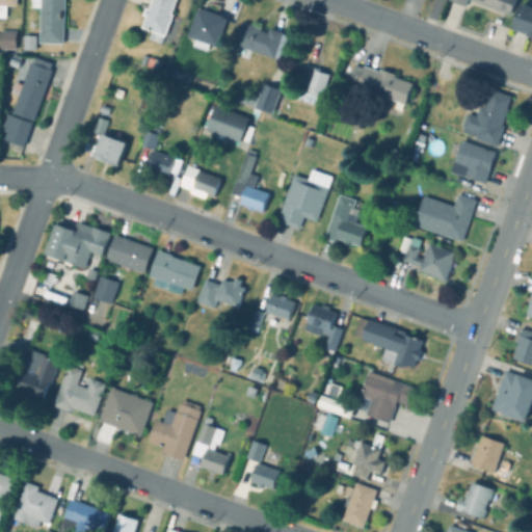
[(0,0),(15,0),(15,6),(4,5),(4,17),(0,17),(0,0)]
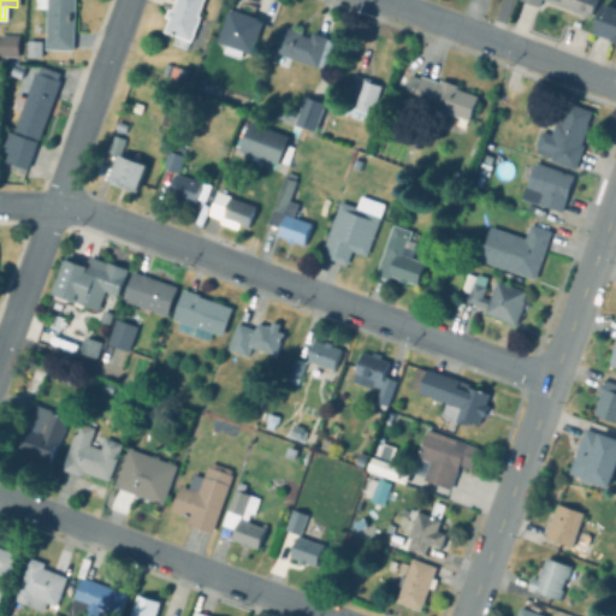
[(72,0),(71,51),(43,49),(45,9),(33,7),(33,0),(72,0)]
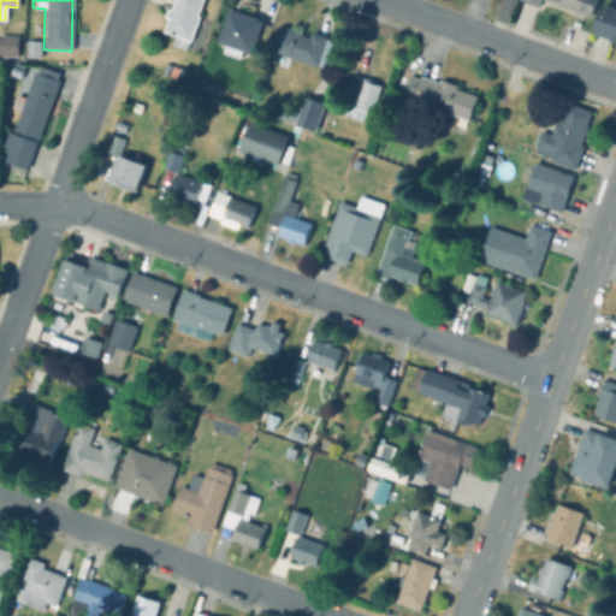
[(202,0),(196,16),(199,17),(189,42),(188,41),(184,51),(170,45),(173,36),(163,31),(167,19),(164,17),(167,9),(171,10),(175,0),(202,0)]
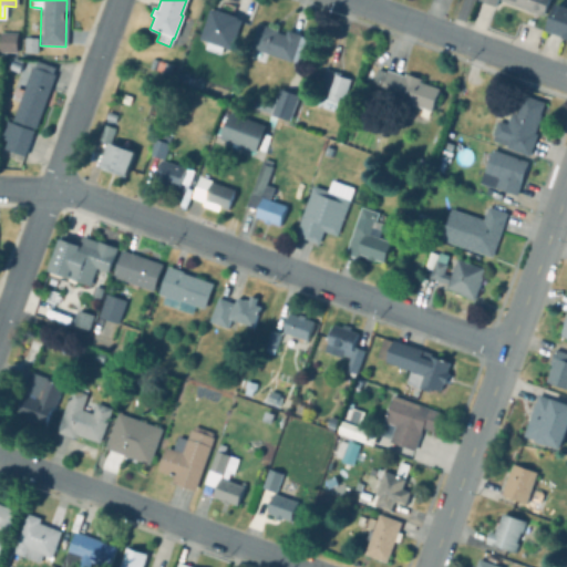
[(548,0),(543,17),(501,0),(548,0)]
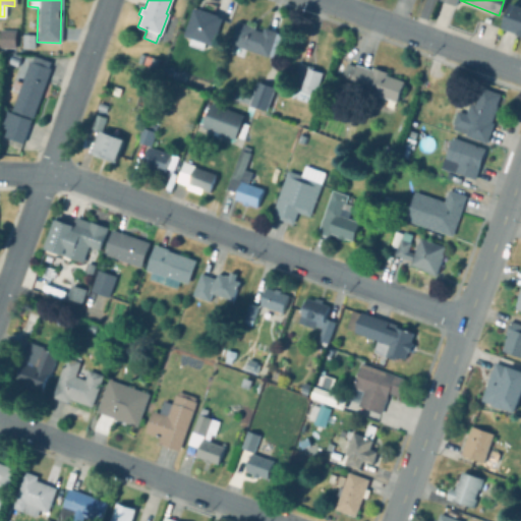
[(510,2),(520,6),(520,34),(520,37),(513,34),(513,33),(500,27),(500,25),(502,26),(510,2)]
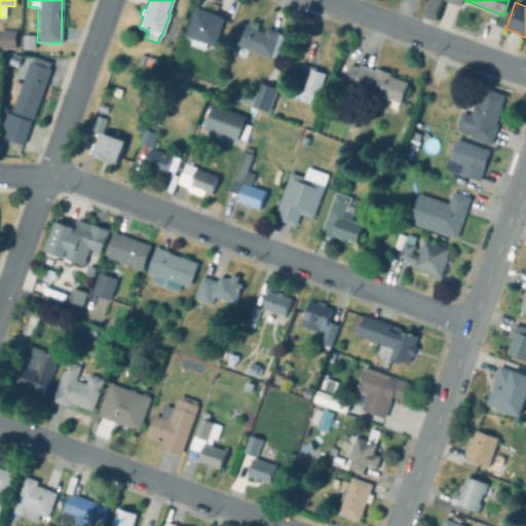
[(194,8),(199,9),(199,8),(220,15),(219,16),(224,19),(214,46),(205,43),(202,50),(190,45),(192,39),(184,36),(194,8)]
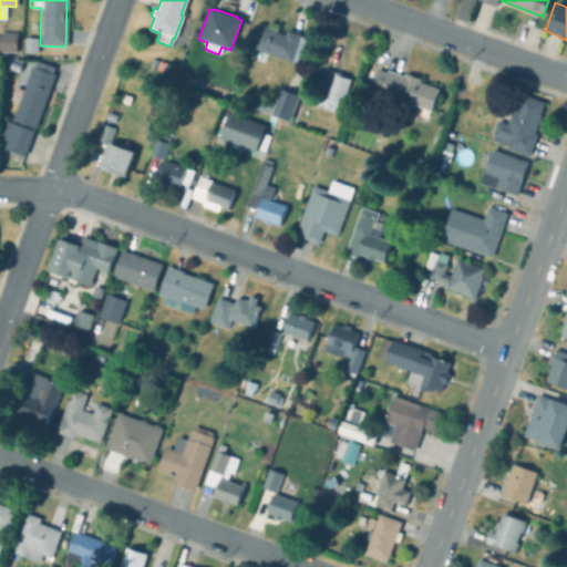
[(277,32),(285,35),(287,30),(301,34),(300,35),(306,38),(297,63),(291,61),(290,62),(248,47),(257,22),(278,30),(277,32)]
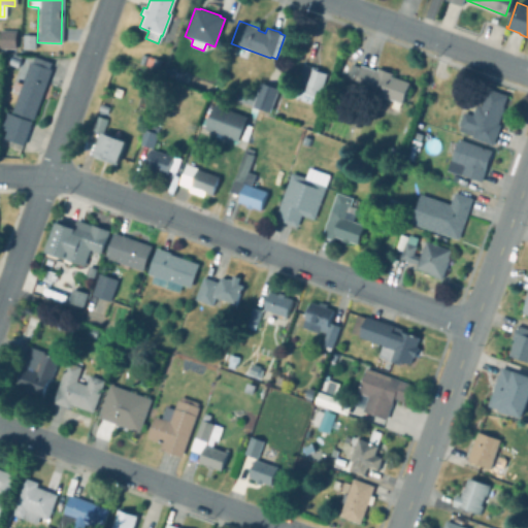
[(0,30),(14,31),(13,48),(0,48),(0,30)]
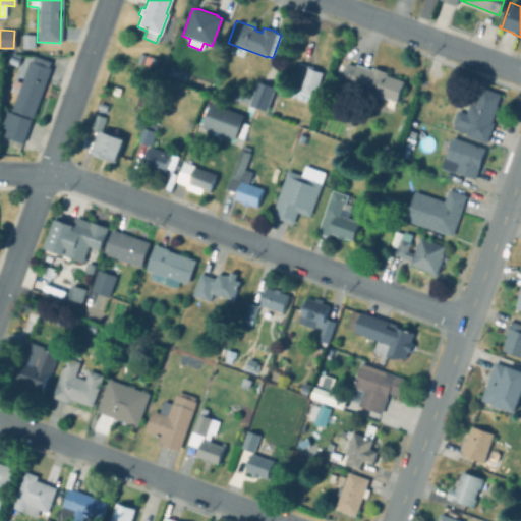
[(35,35),(34,49),(21,48),(21,34),(35,35)]
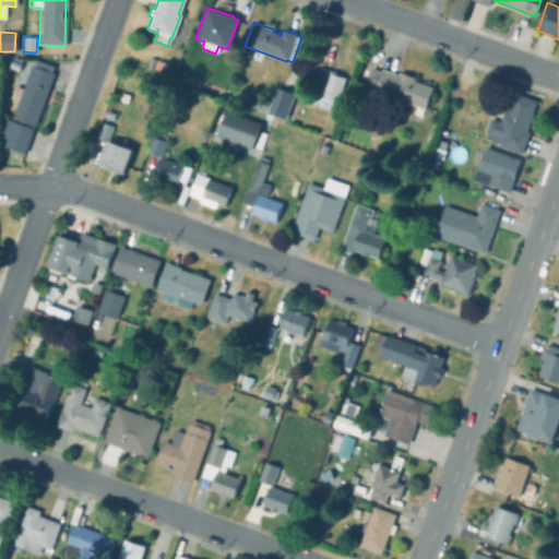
[(20,63),(18,71),(9,68),(12,57),(21,60),(20,63)]
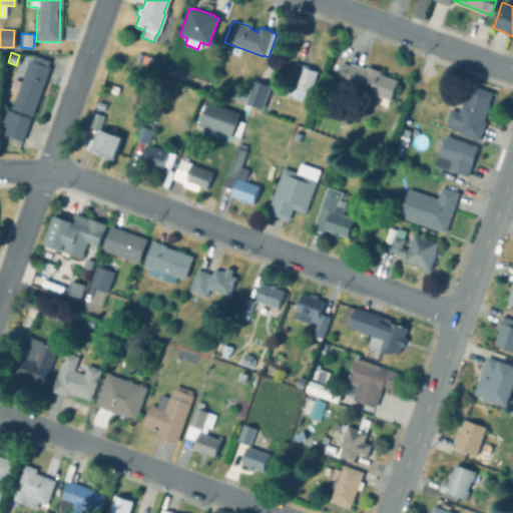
[(32,55),(49,61),(47,67),(48,67),(31,116),(10,108),(16,91),(10,88),(13,79),(20,81),(27,60),(30,61),(32,55)]
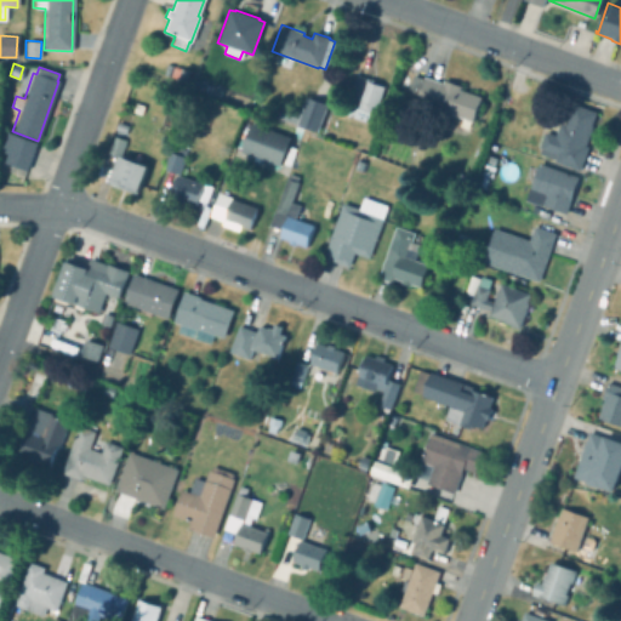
[(187,72),(184,81),(169,77),(172,67),(187,72)]
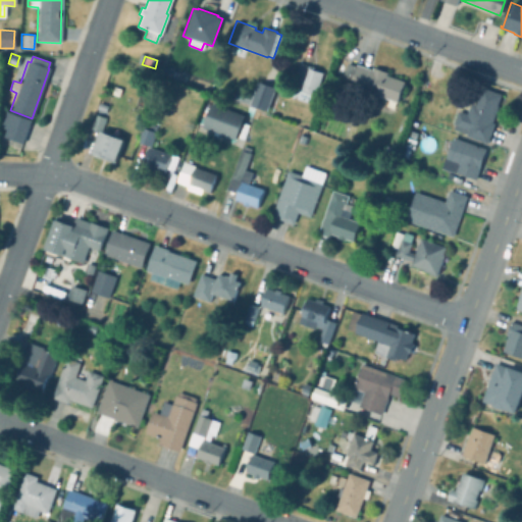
[(346,63),(355,66),(355,64),(371,70),(372,67),(386,72),(385,75),(405,82),(398,102),(396,102),(393,111),(375,105),(378,95),(340,82),(346,63)]
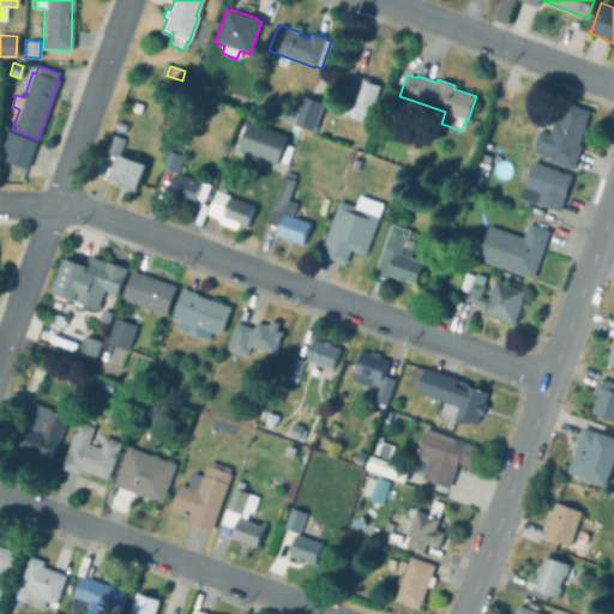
[(378,85),(372,106),(366,104),(363,110),(345,104),(355,76),(368,79),(367,82),(378,85)]
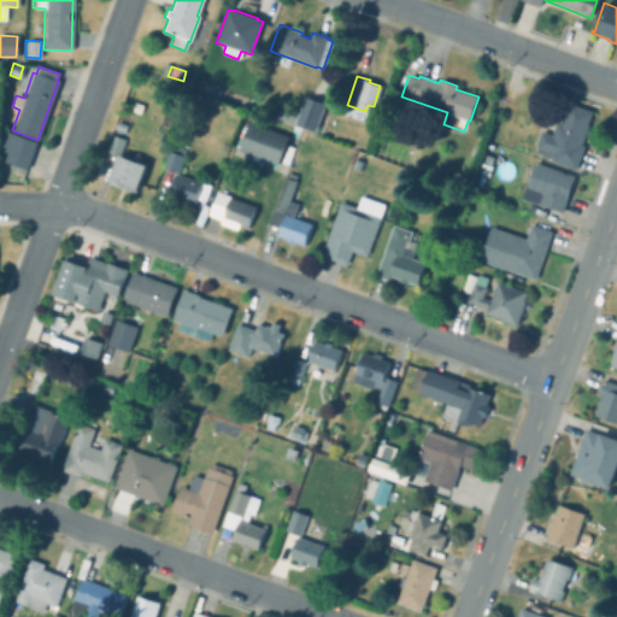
[(324,104),(315,131),(294,124),(304,97),(324,104)]
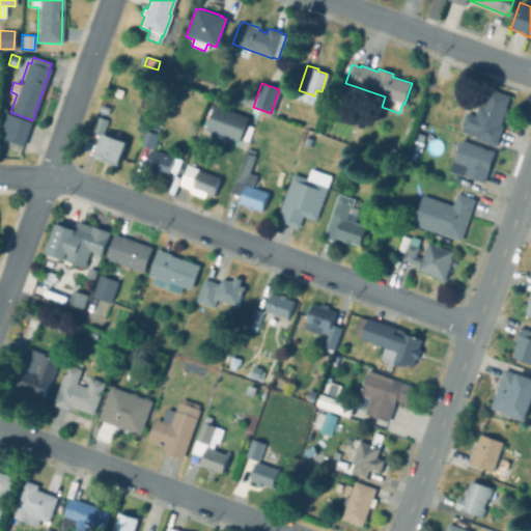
[(509,96),(499,124),(503,126),(496,145),(474,137),(459,131),(462,127),(460,127),(466,113),(474,116),(478,105),(483,106),(490,89),(509,96)]
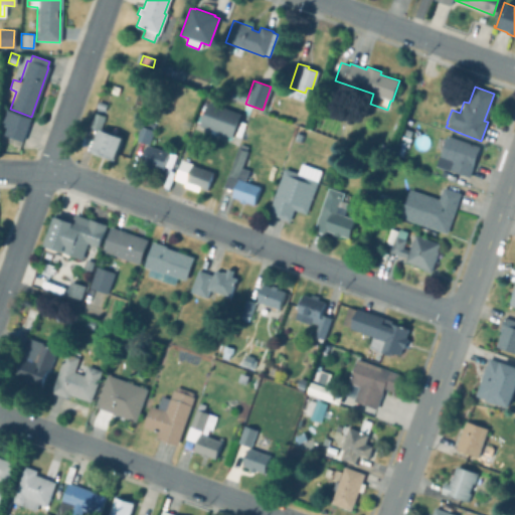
[(248,93),(244,103),(229,98),(233,88),(248,93)]
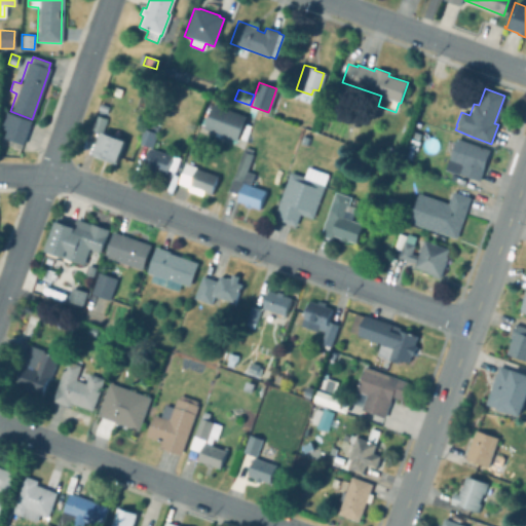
[(246,117),(236,141),(202,128),(203,126),(196,124),(199,117),(205,120),(212,105),(246,117)]
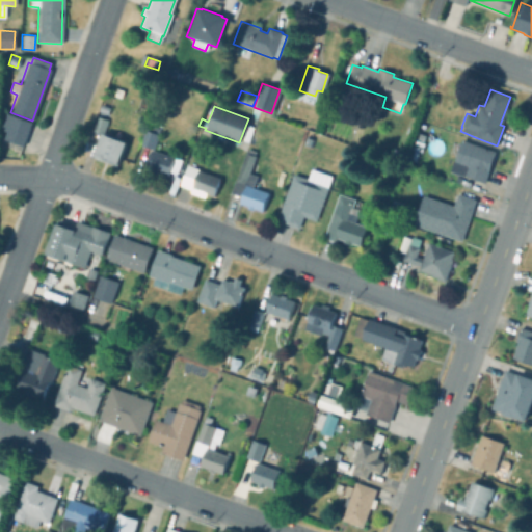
[(31,123),(23,147),(3,139),(5,132),(0,129),(0,126),(4,113),(31,123)]
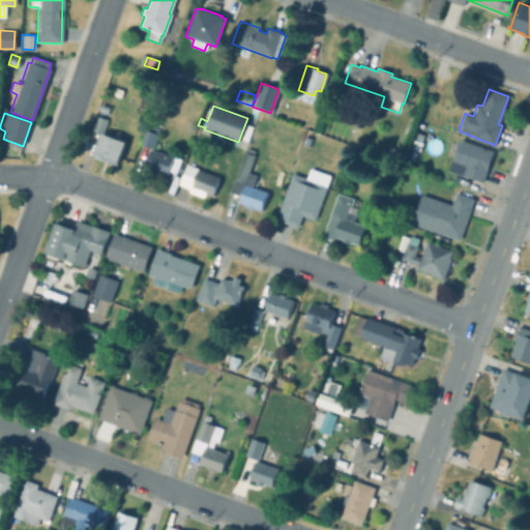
[(100,134),(100,135),(90,130),(95,116),(106,120),(100,134)]
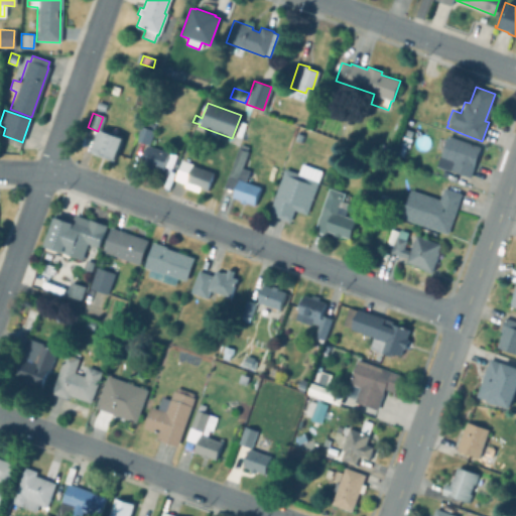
[(153,125),(151,131),(152,131),(147,145),(133,139),(138,126),(140,126),(142,121),(153,125)]
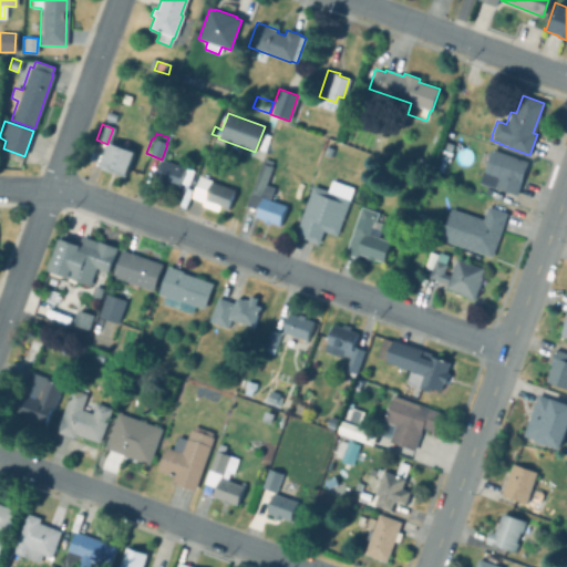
[(134,152),(125,176),(100,166),(109,143),(134,152)]
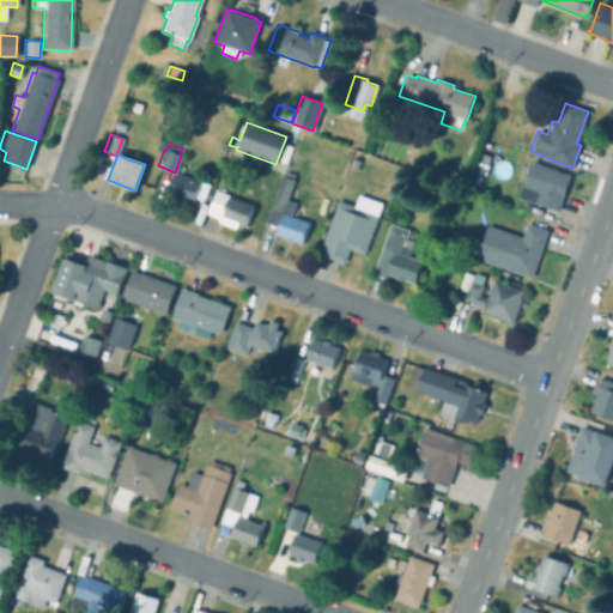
[(570,176),(557,212),(517,198),(530,161),(570,176)]
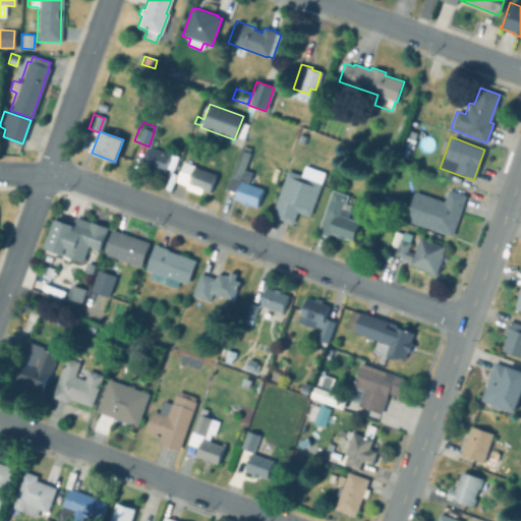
[(414,140),(411,150),(402,147),(405,137),(414,140)]
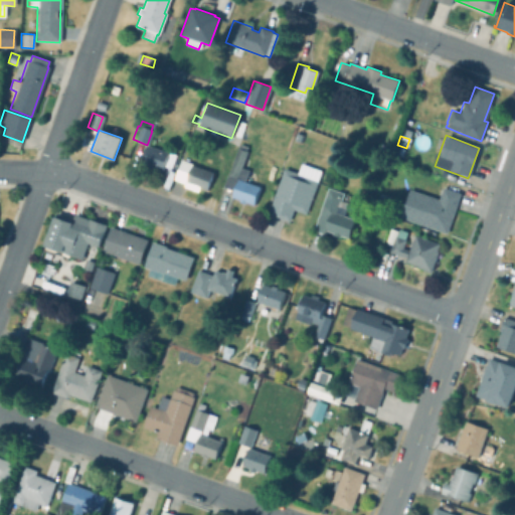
[(245,146),(244,150),(245,151),(239,168),(246,170),(243,181),(259,186),(251,205),(244,202),(243,203),(236,201),(237,199),(229,197),(231,190),(221,186),(235,148),(236,148),(237,143),(245,146)]
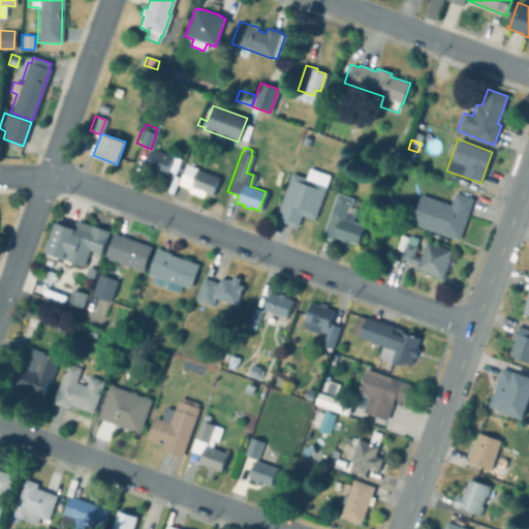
[(170,157),(164,176),(143,168),(149,150),(170,157)]
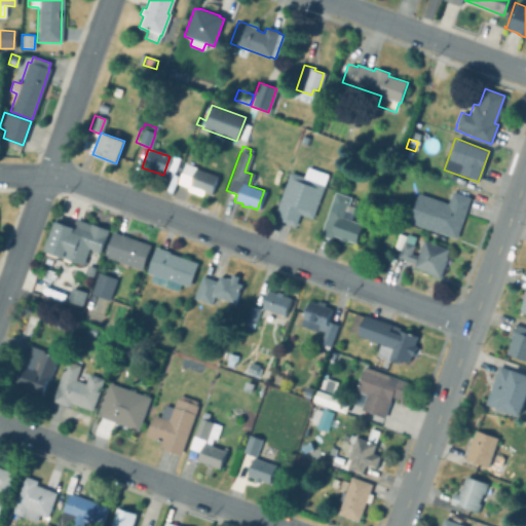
[(189,167),(184,182),(177,179),(182,164),(189,167)]
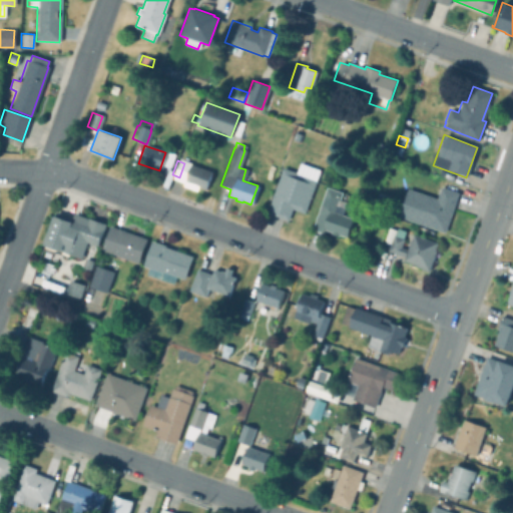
[(320,169),(305,211),(292,206),(288,219),(267,211),(284,166),(297,171),(301,162),(320,169)]
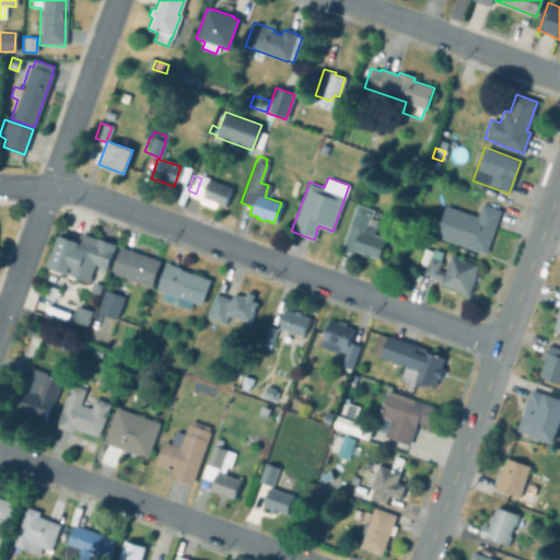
[(231,188),(224,207),(212,203),(211,206),(208,205),(209,201),(199,198),(206,179),(231,188)]
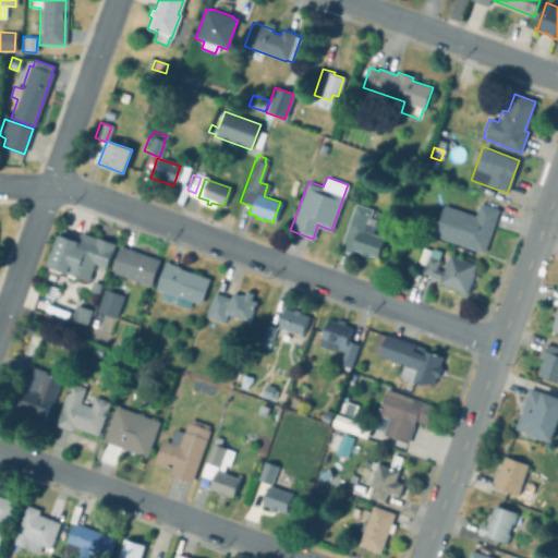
[(499,208),(484,253),(433,234),(445,204),(476,215),(481,202),(499,208)]
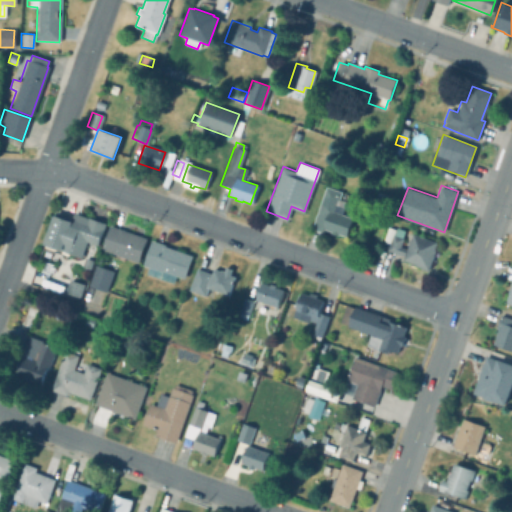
[(352,217),(346,236),(338,233),(338,234),(330,232),(331,230),(326,228),(325,232),(312,227),(326,186),(341,191),(335,211),(352,217)]
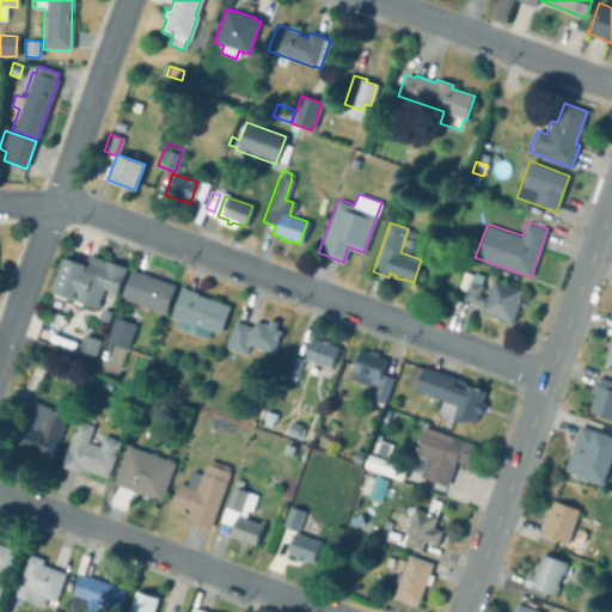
[(67,250),(86,257),(89,252),(105,258),(105,257),(126,265),(116,292),(104,287),(103,291),(111,294),(108,301),(99,298),(97,306),(67,294),(65,301),(61,300),(57,307),(51,305),(54,297),(50,297),(53,289),(51,289),(67,250)]
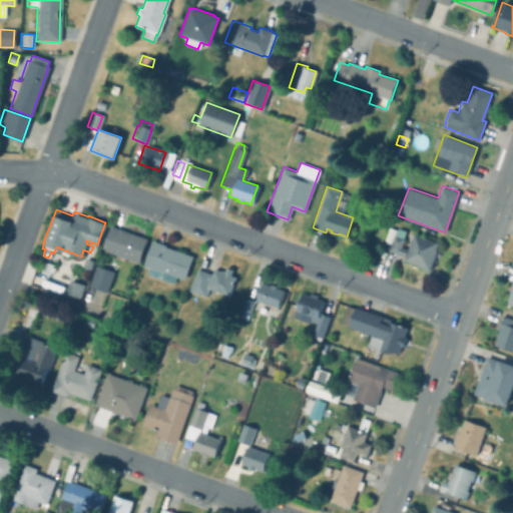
[(147,237),(138,262),(123,257),(122,260),(108,254),(110,251),(101,248),(110,224),(147,237)]
